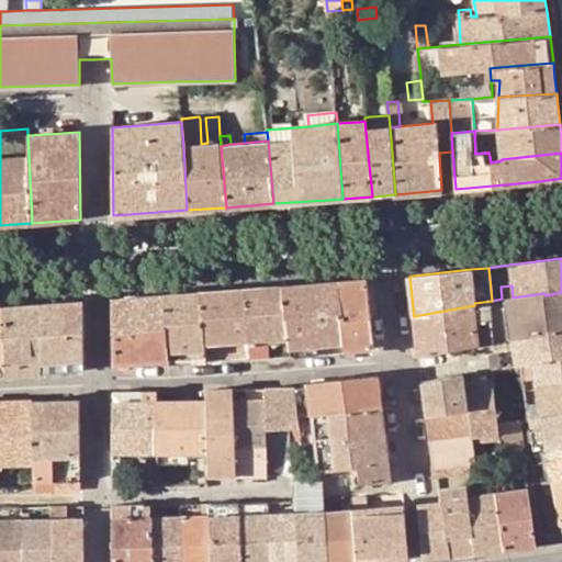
[(345,351),(374,348),(367,280),(337,282),(344,343),(345,351)]
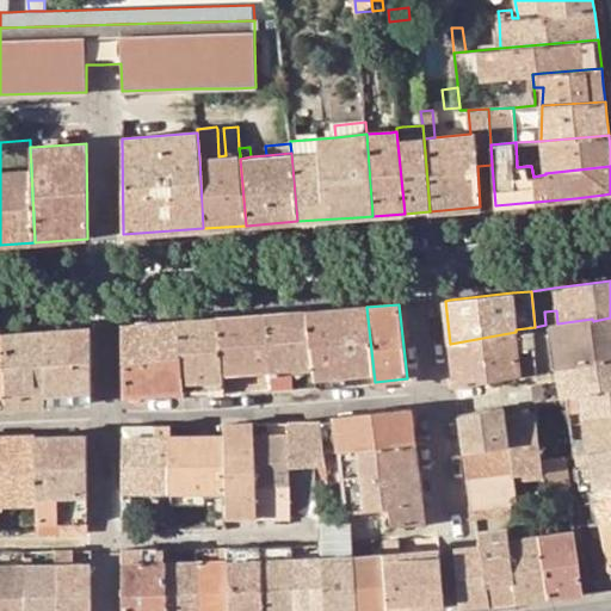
[(315,389),(346,386),(346,375),(374,372),(366,307),(307,312),(315,389)]
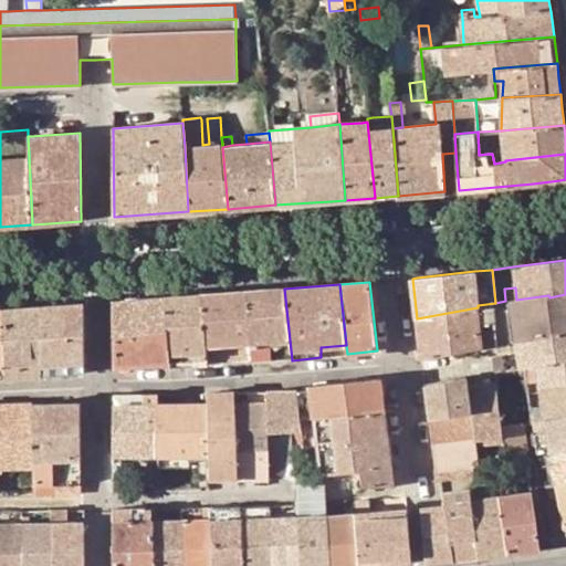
[(505,301),(511,301),(516,300),(515,287),(504,289),(505,301)]
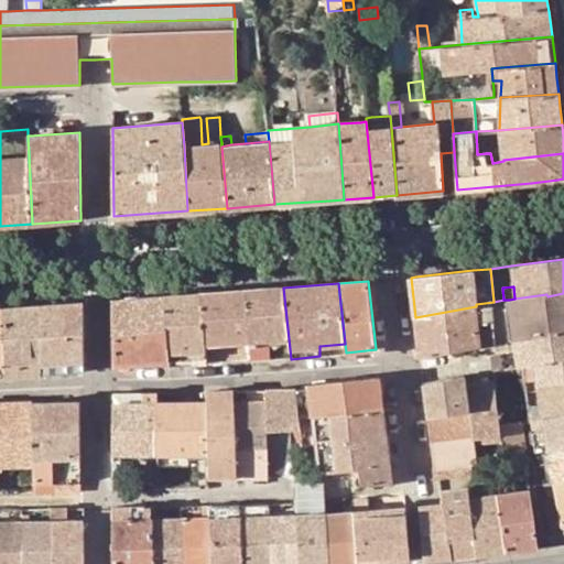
[(243,291),(248,358),(249,361),(291,359),(283,288),(243,291)]
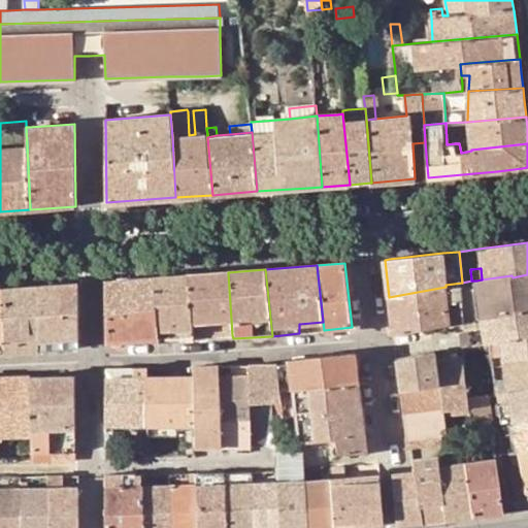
[(232,335),(228,272),(186,275),(193,325),(193,339),(232,335)]
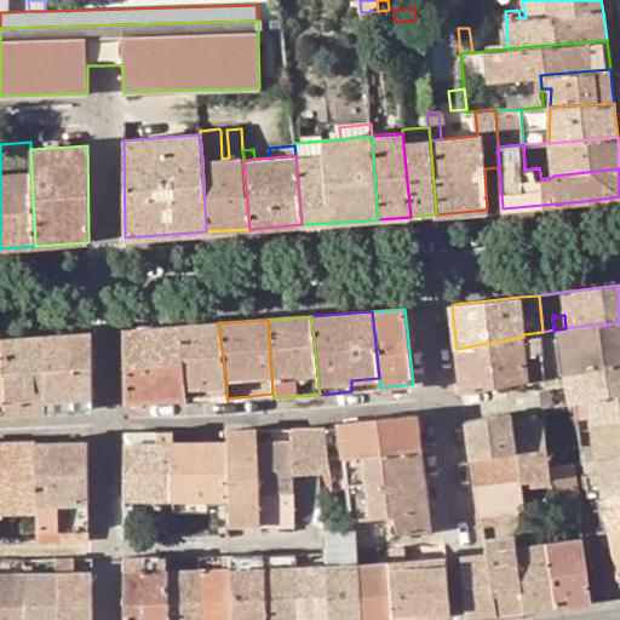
[(601,323),(566,328),(560,329),(554,329),(543,332),(547,378),(566,375),(619,362),(619,322),(602,326),(601,323)]
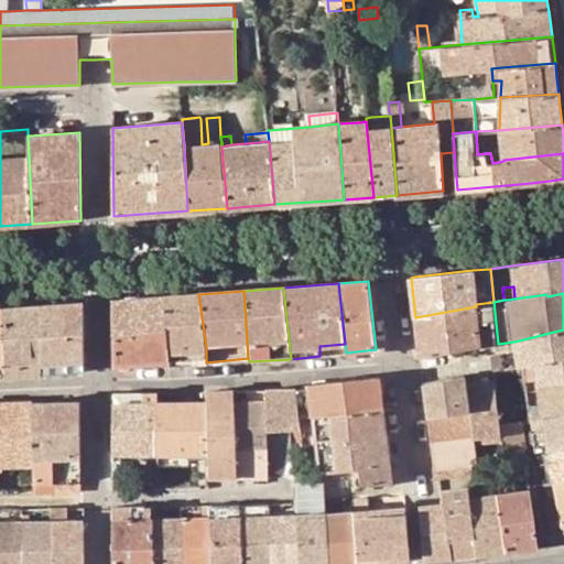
[(163,297),(167,362),(167,367),(207,364),(206,362),(206,347),(198,294),(169,297),(163,297)]
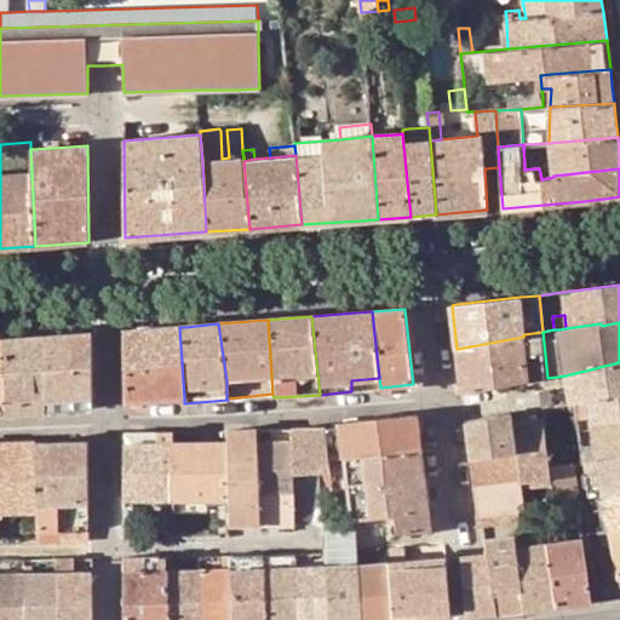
[(184,399),(179,327),(125,331),(125,403),(184,399)]
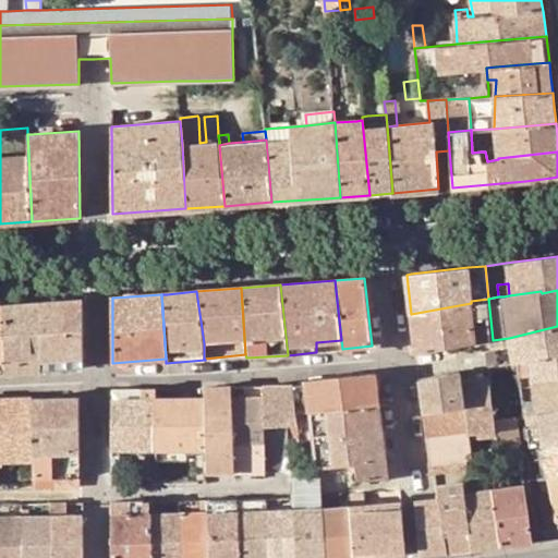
[(84,343),(84,319),(83,299),(39,302),(43,371),(84,367),(84,343)]
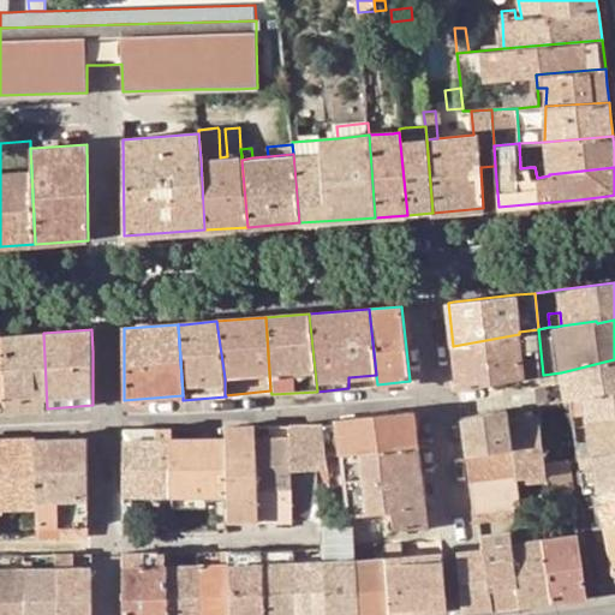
[(538,329),(519,332),(519,334),(453,346),(459,390),(524,378),(543,375),(538,329)]
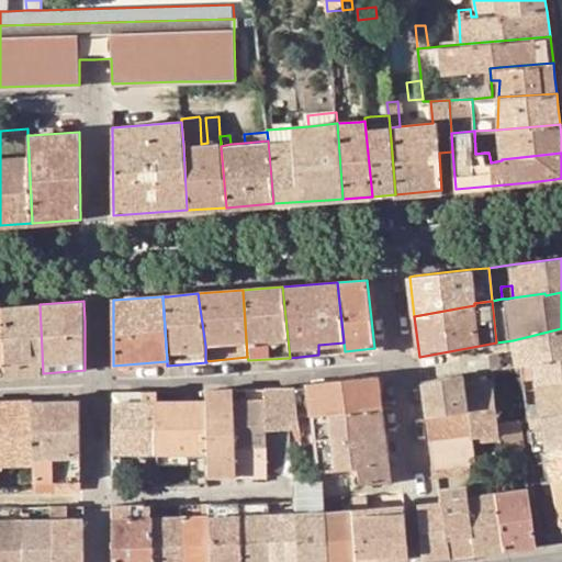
[(43,373),(40,304),(4,307),(7,375),(43,373)]
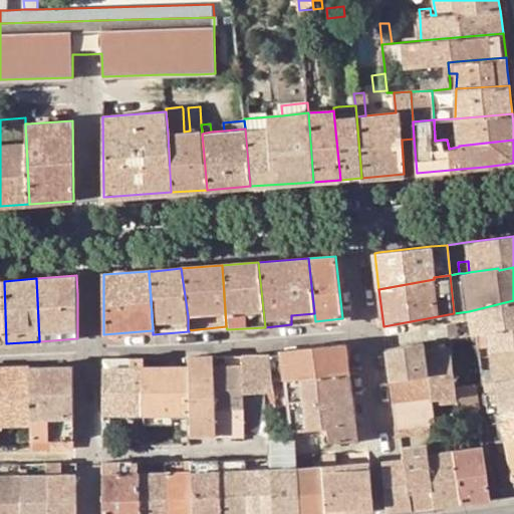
[(513,300),(469,311),(471,322),(449,325),(451,336),(478,333),(513,326),(513,300)]
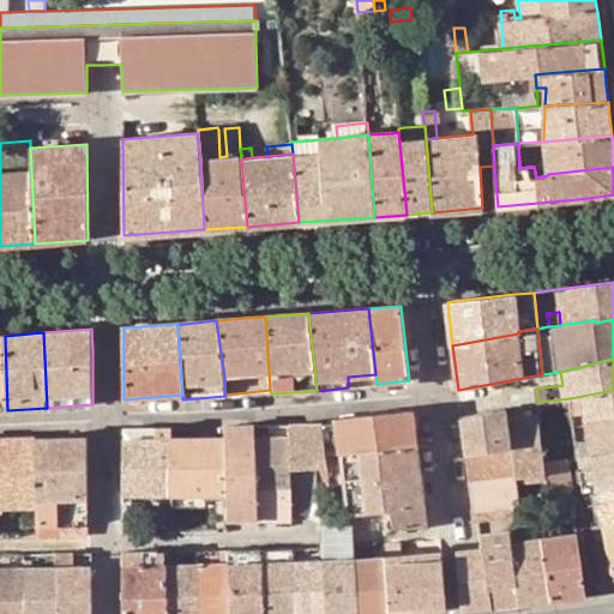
[(576,423),(613,416),(613,390),(571,398),(576,423)]
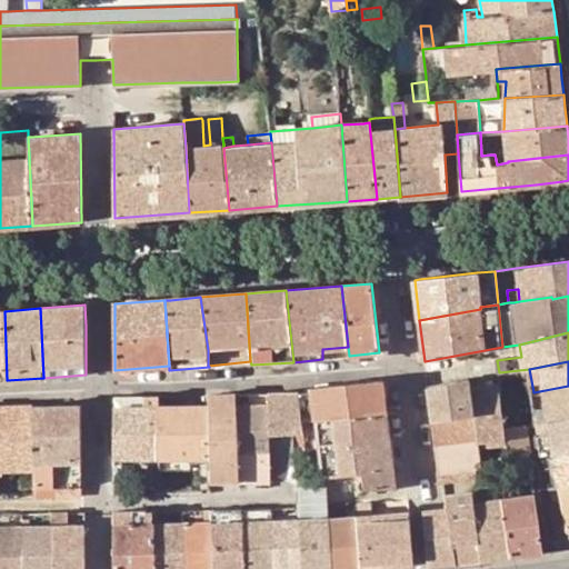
[(499,372),(503,409),(506,428),(525,426),(537,423),(538,423),(533,392),(529,369),(499,372)]
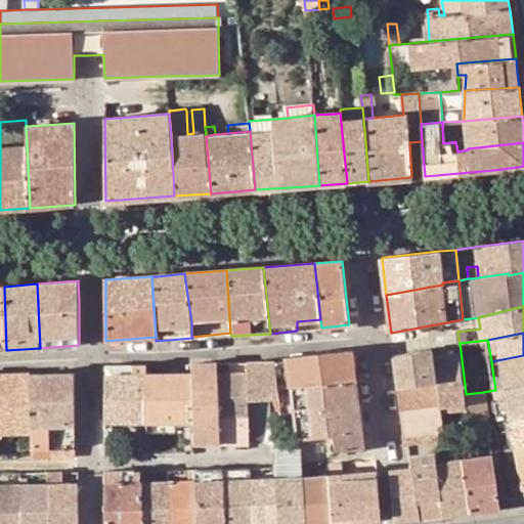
[(394,356),(398,388),(436,383),(435,381),(435,376),(431,349),(394,356)]
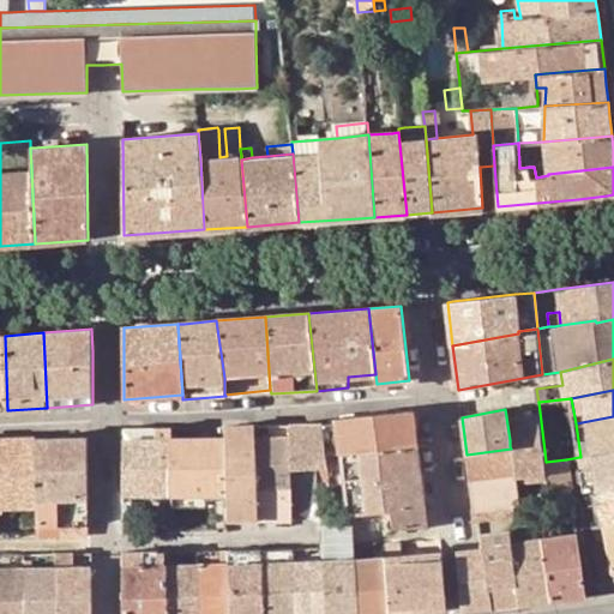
[(341,452),(420,446),(415,410),(337,417),(337,423),(324,425),(327,453),(341,452)]
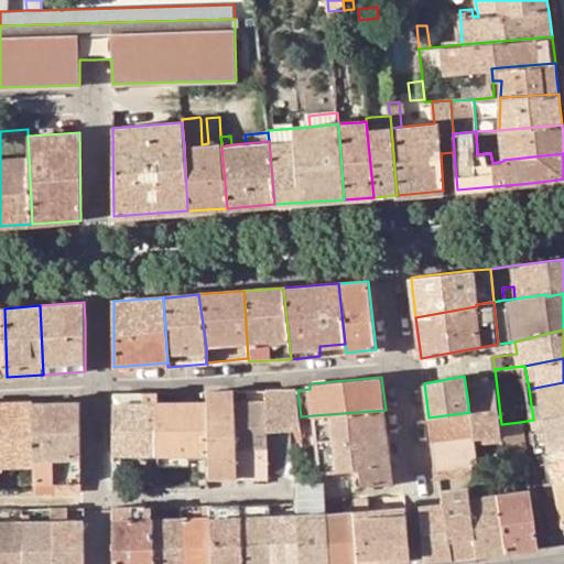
[(533,420),(542,419),(563,414),(563,382),(529,389),(533,420)]
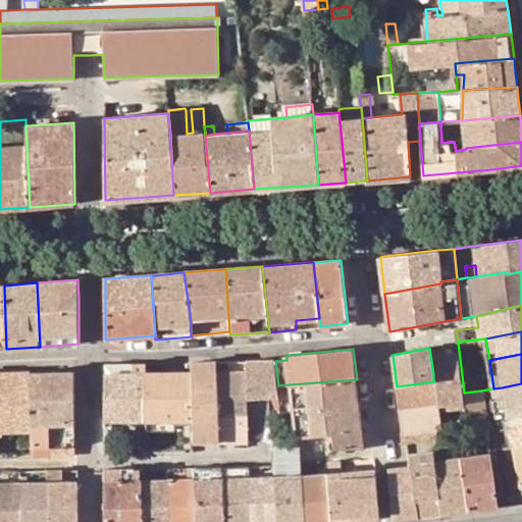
[(217,360),(192,362),(192,415),(219,415),(217,360)]
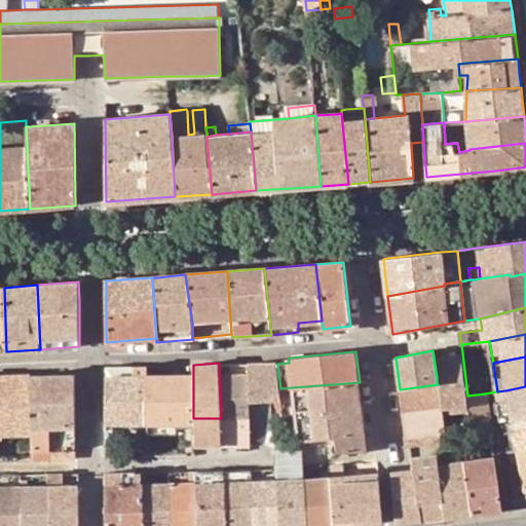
[(250,418),(250,402),(248,366),(221,367),(221,363),(219,363),(221,418),(250,418)]
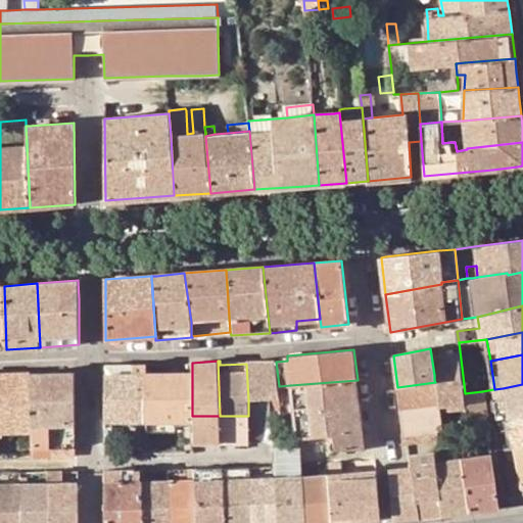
[(280,397),(279,386),(276,362),(246,364),(248,399),(280,397)]
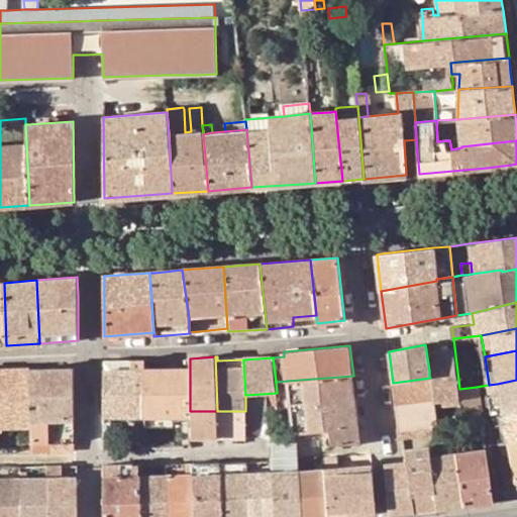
[(168,415),(191,415),(190,411),(190,358),(188,358),(188,368),(142,369),(143,415),(168,415)]
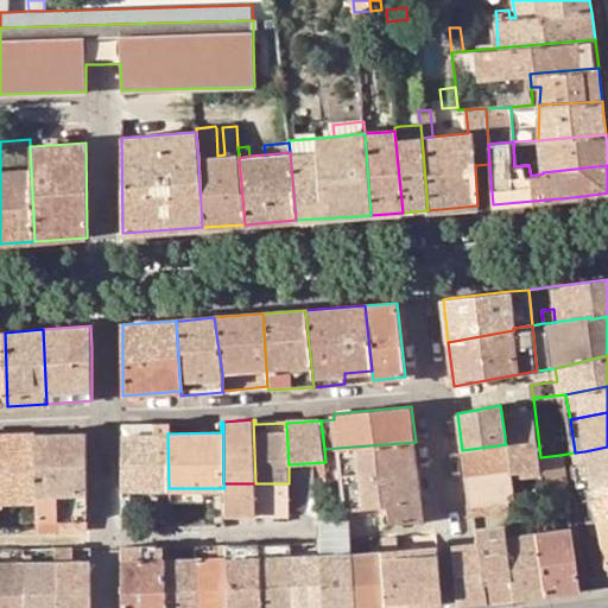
[(168,423),(122,423),(122,489),(138,489),(169,488),(168,434),(168,423)]
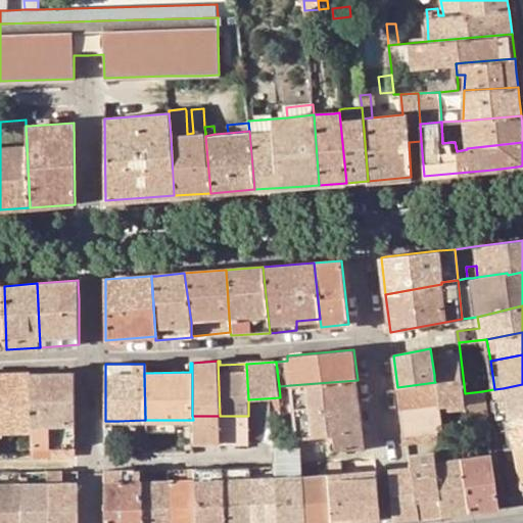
[(31,374),(32,432),(32,457),(76,457),(75,373),(31,374)]
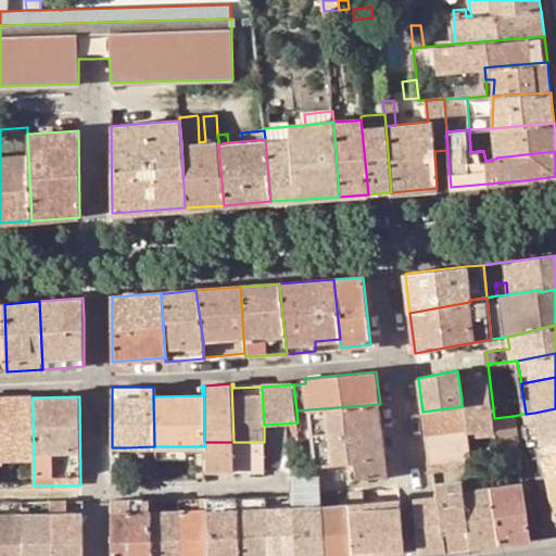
[(0,459),(34,459),(33,397),(0,397),(0,459)]
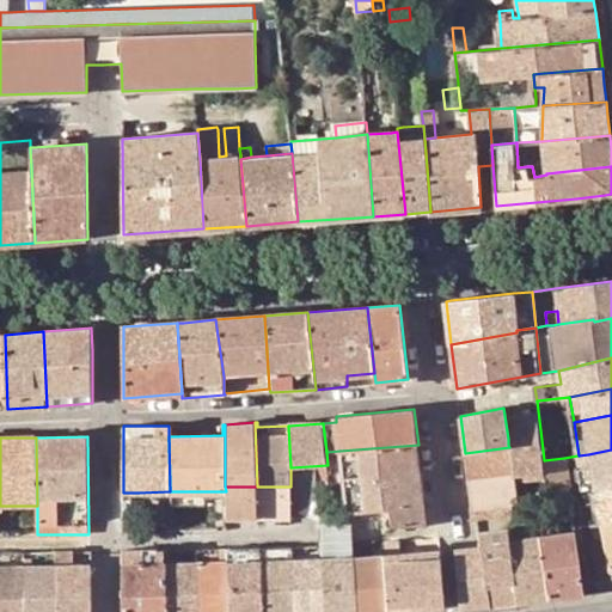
[(508,445),(509,447),(516,501),(533,500),(533,496),(546,494),(544,460),(542,440),(515,444),(508,445)]
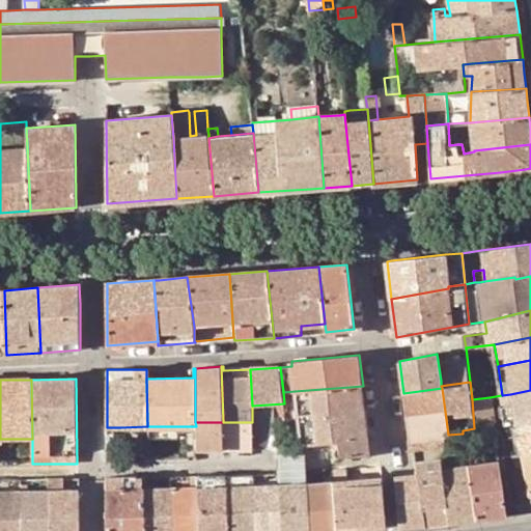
[(372,456),(363,386),(295,391),(297,402),(301,446),(338,442),(340,456),(372,456)]
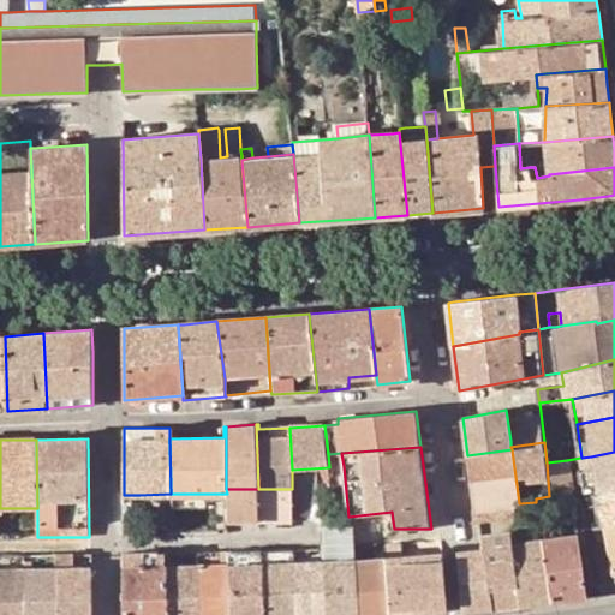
[(467,455),(473,509),(476,524),(515,518),(514,505),(519,503),(512,449),(467,455)]
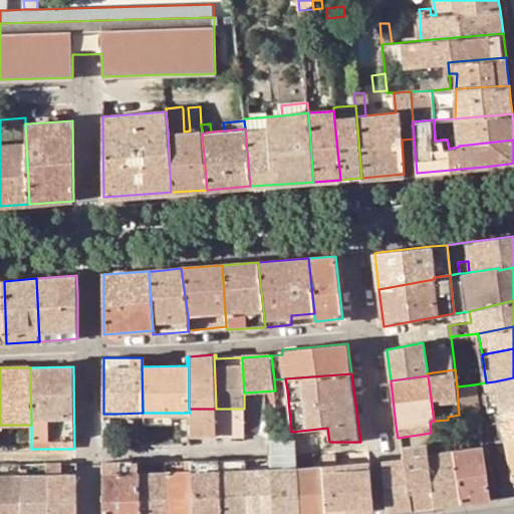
[(485,396),(488,414),(490,413),(500,412),(513,408),(513,377),(494,381),(496,394),(487,396),(485,396)]
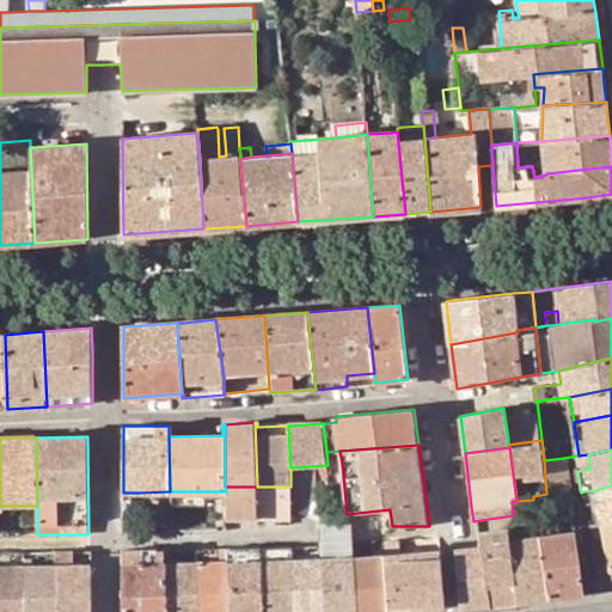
[(340,451),(326,452),(328,465),(342,464),(340,451)]
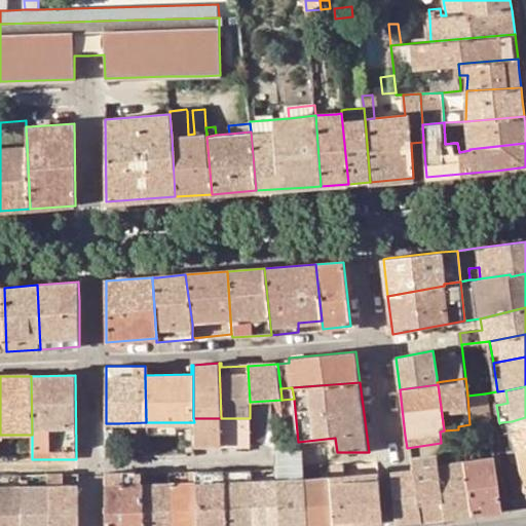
[(497,391),(496,391),(498,405),(508,403),(505,390),(497,391)]
